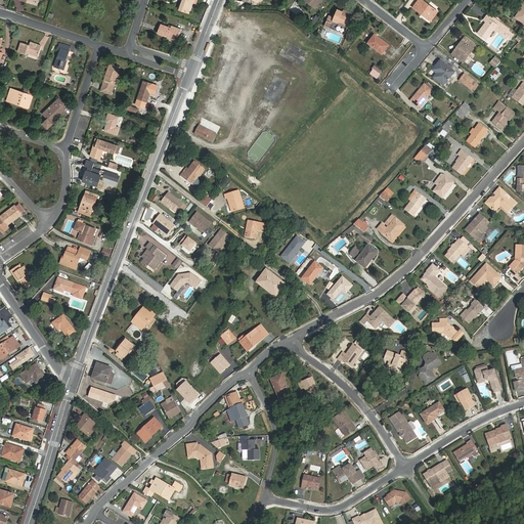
[(183,0),(180,10),(189,13),(192,3),(193,0),(183,0)]
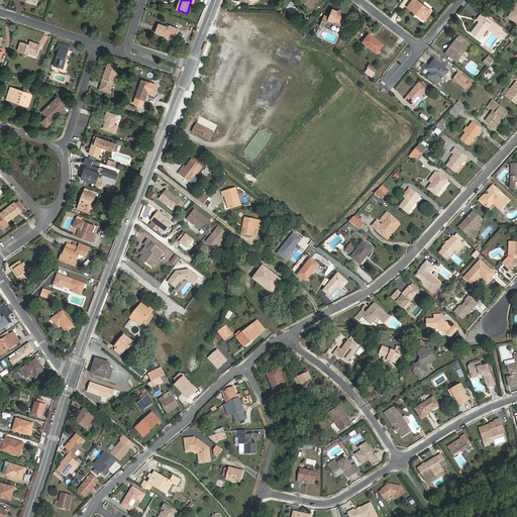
[(413,0),(408,6),(416,13),(418,11),(425,17),(430,10),(417,0),(413,0)]
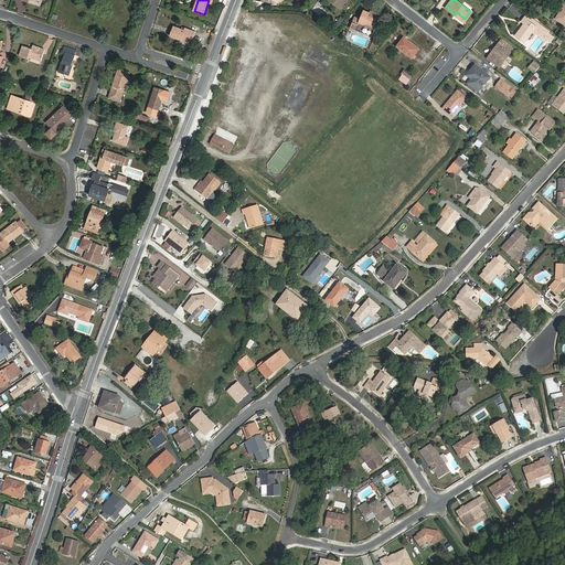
[(564,0),(555,18),(564,24),(564,0)]
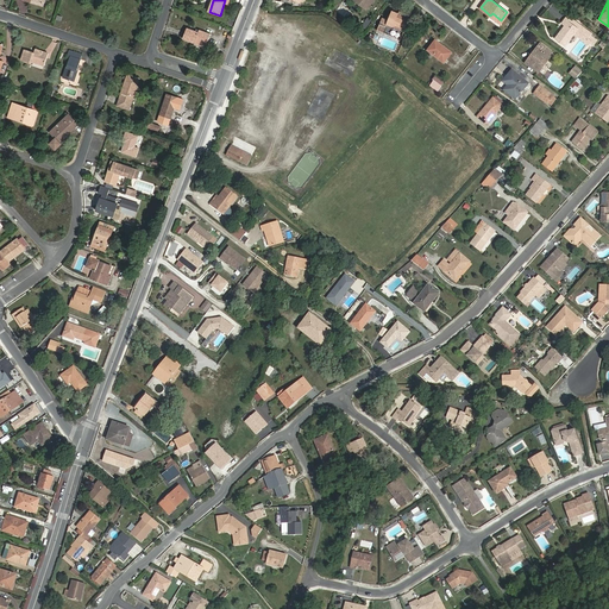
[(387,20),(407,27),(410,13),(399,10),(397,12),(391,10),(388,18),(382,17),(377,30),(383,32),(385,24),(387,20)]
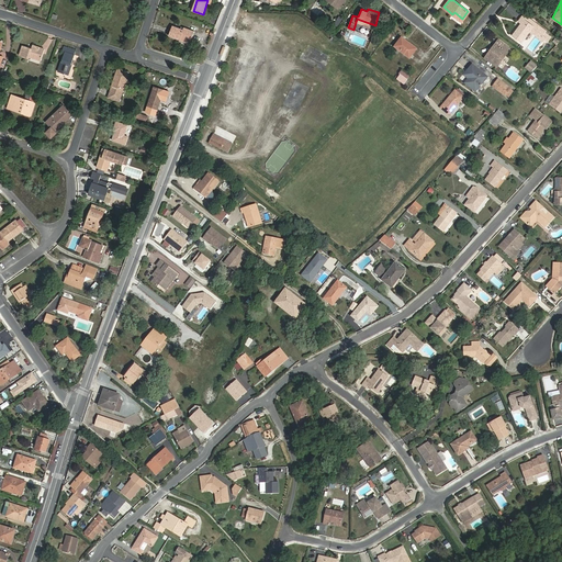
[(530,30),(532,26),(534,24),(523,17),(519,21),(520,22),(513,35),(521,42),(530,30)]
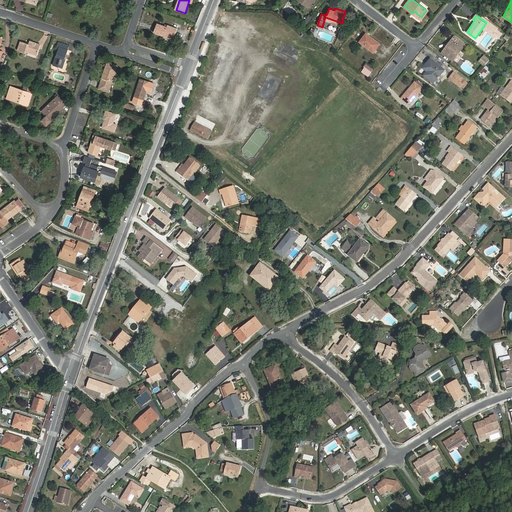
[(341,26),(342,23),(325,17),(324,20),(341,26)]
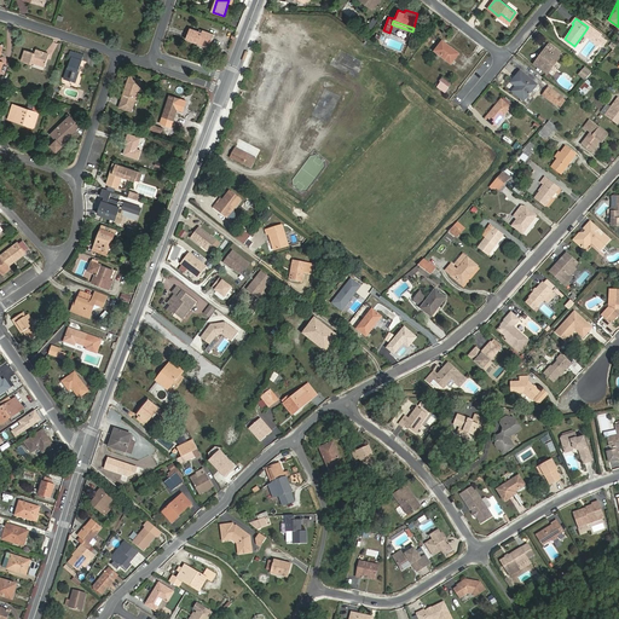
[(186,39),(197,42),(198,40),(210,44),(214,34),(203,29),(202,32),(191,28),(186,39)]
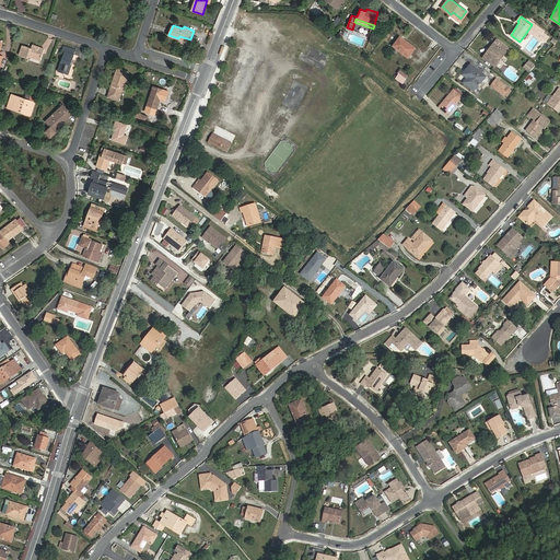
[(528,30),(539,37),(541,34),(531,26),(528,30)]
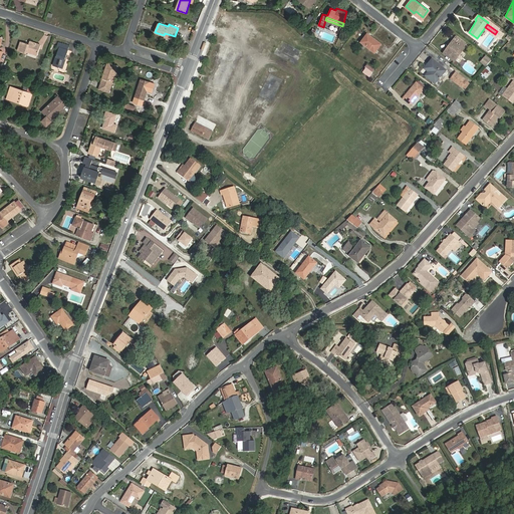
[(374,53),(379,46),(371,40),(372,38),(367,34),(360,42),(374,53)]
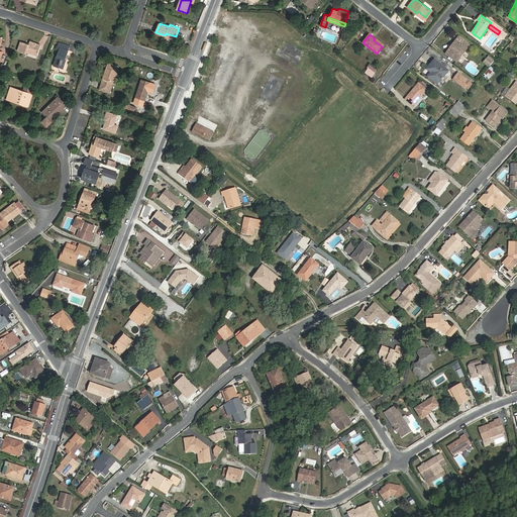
[(458,36),(455,39),(457,41),(452,49),(450,47),(447,53),(457,60),(468,46),(464,43),(466,41),(458,36)]
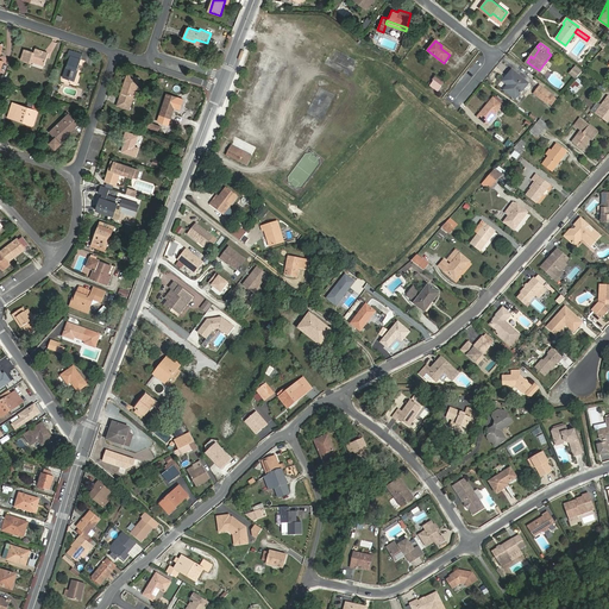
[(440,48),(450,55),(452,54),(441,45),(440,48)]
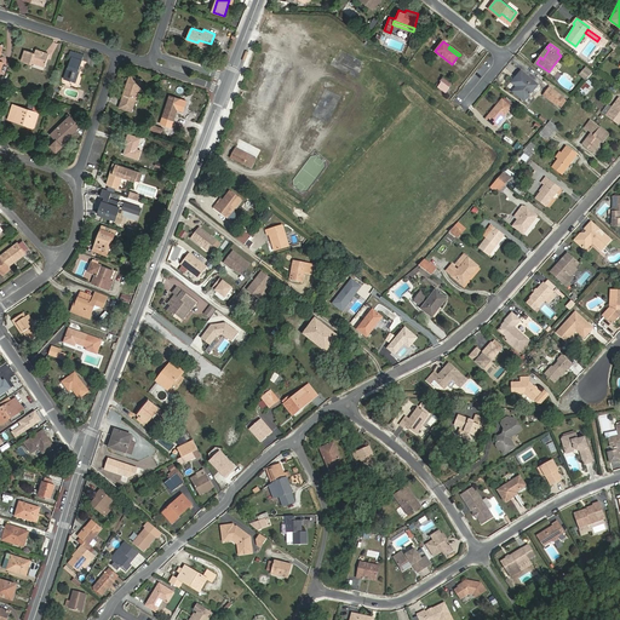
[(51,53),(36,49),(35,53),(26,50),(22,61),(33,65),(34,63),(46,67),(51,53)]
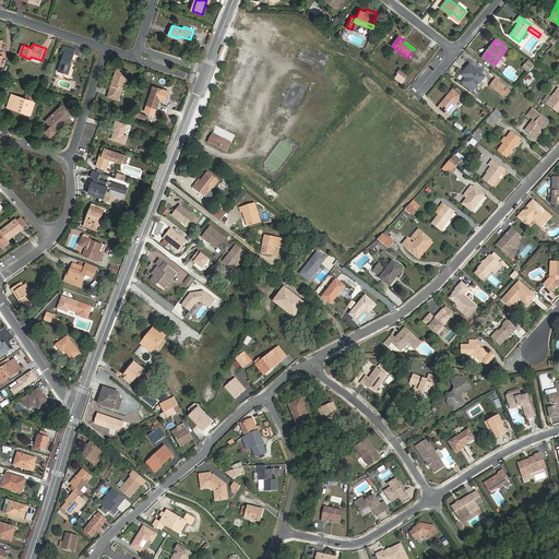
[(76,49),(64,45),(62,51),(64,52),(58,71),(69,74),(76,49)]
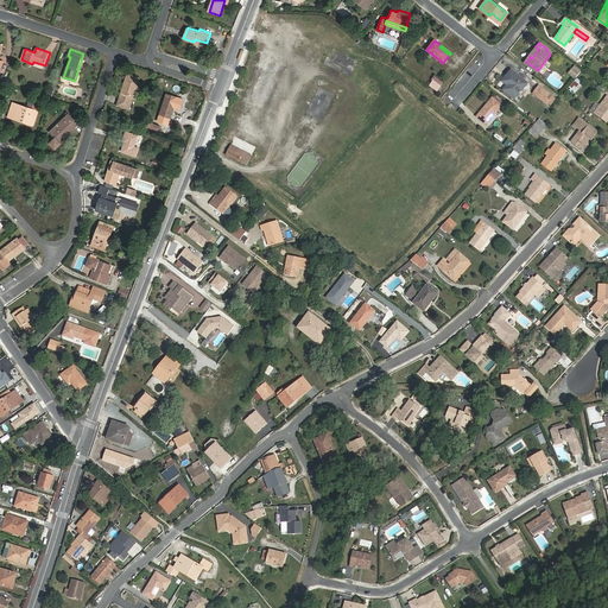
[(569,73),(575,78),(582,71),(575,65),(569,73)]
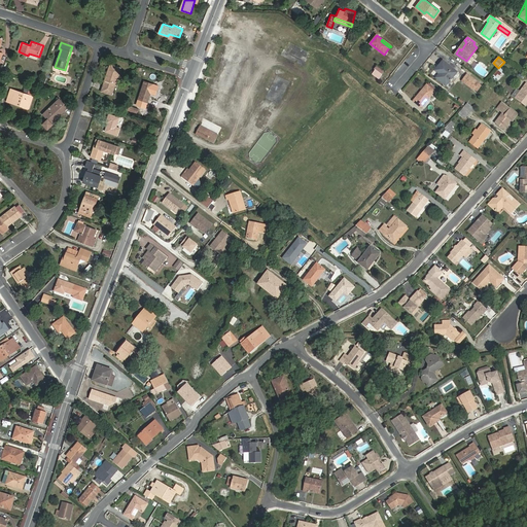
[(456,71),(444,60),(440,65),(444,69),(441,73),(437,76),(446,84),(456,71)]
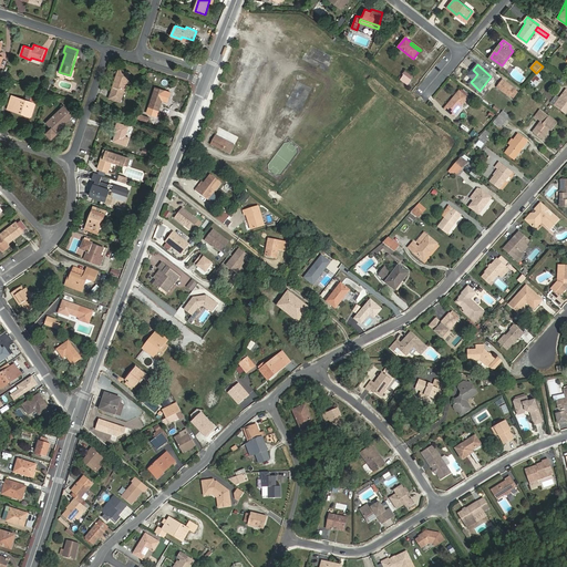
[(119,69),(115,78),(119,79),(111,99),(121,103),(131,73),(119,69)]
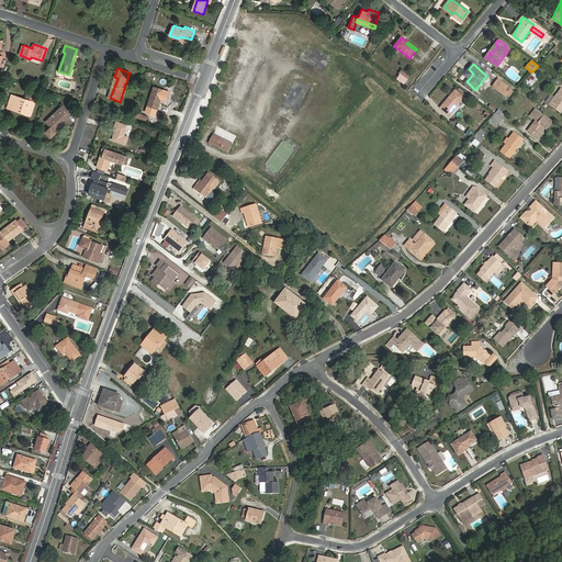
[(534,72),(526,80),(531,86),(540,78),(534,72)]
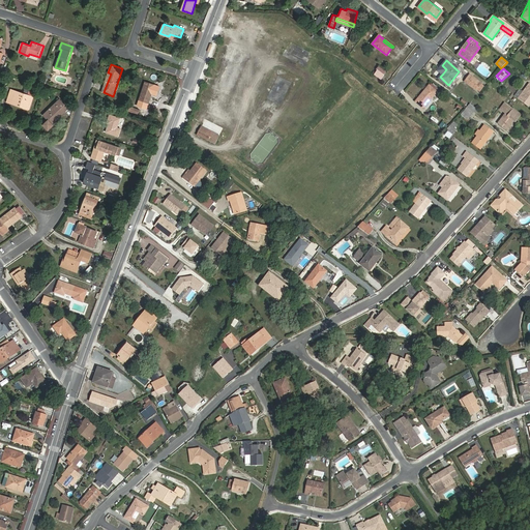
[(373,76),(379,81),(384,76),(377,70),(373,76)]
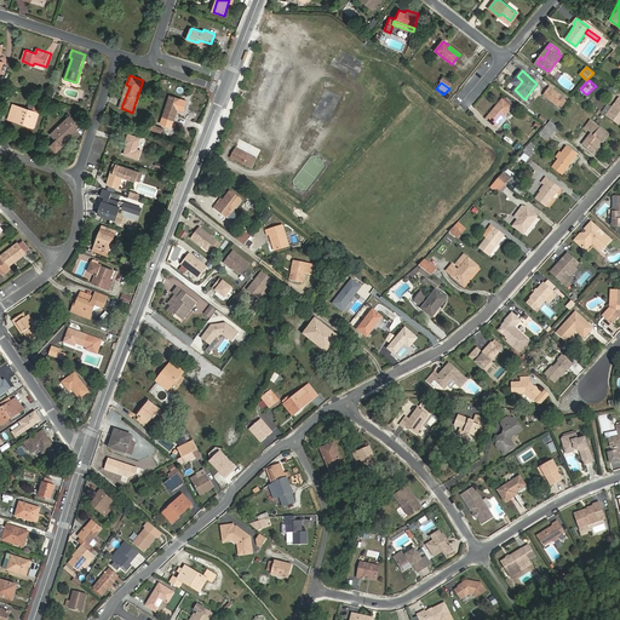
[(130,86),(126,85),(119,108),(121,108),(130,86)]
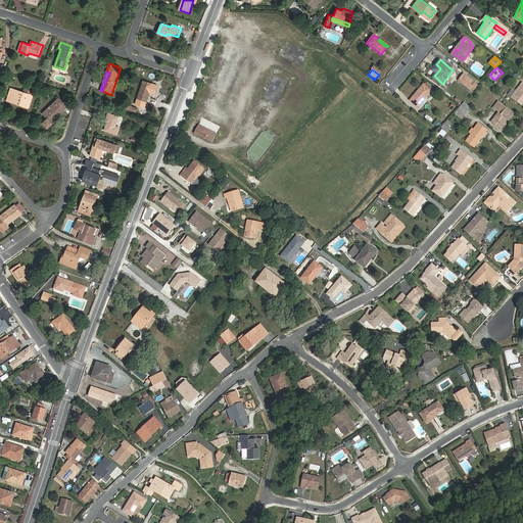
[(475,82),(464,74),(459,80),(470,88),(475,82)]
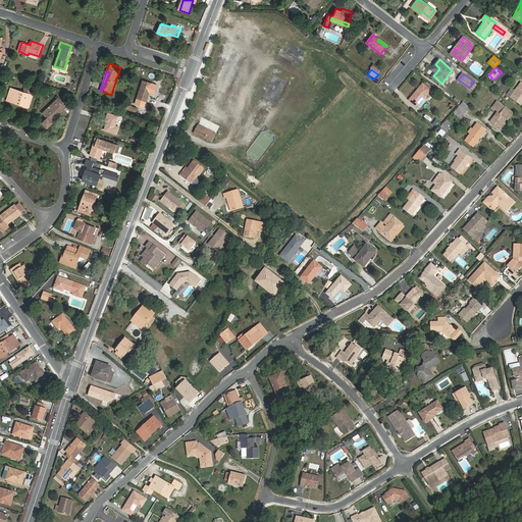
[(147,102),(150,93),(148,92),(151,83),(144,80),(137,99),(147,102)]
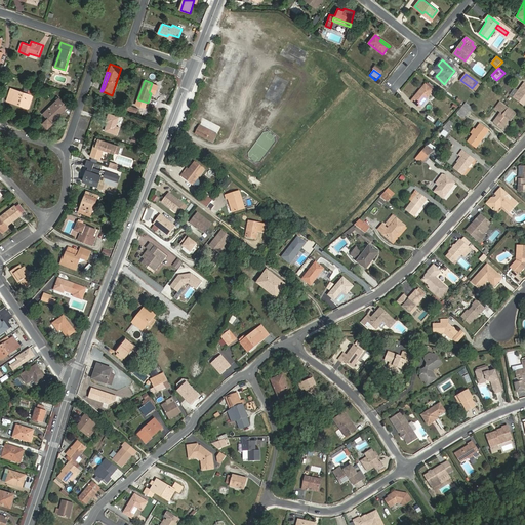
[(524,103),(524,82),(521,86),(522,87),(514,97),(524,105),(524,103)]
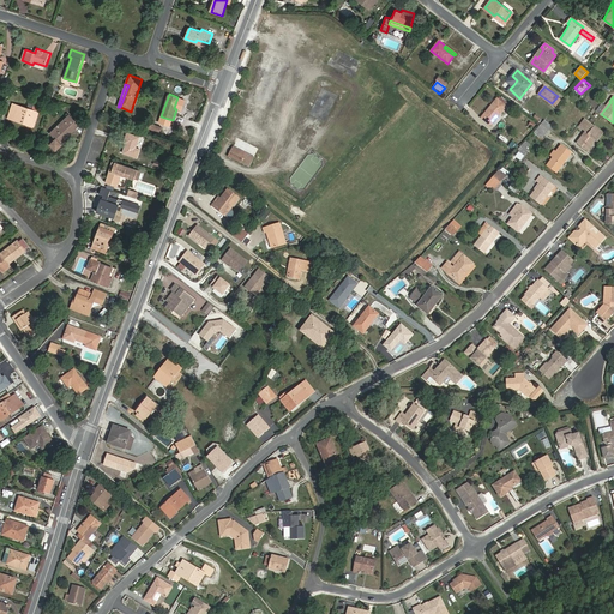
[(174,108),(176,109),(181,110),(185,100),(178,97),(174,108)]
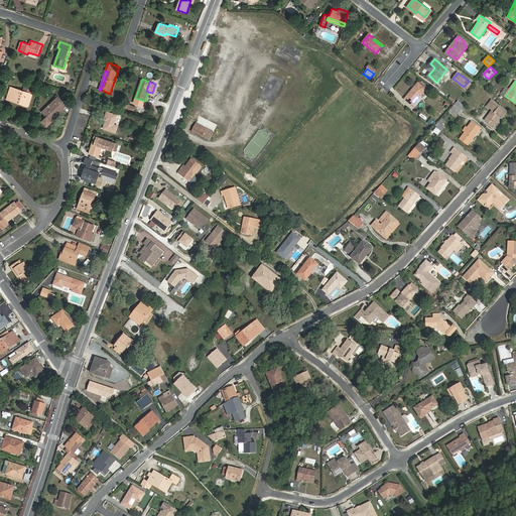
[(425,89),(417,82),(404,98),(412,105),(425,89)]
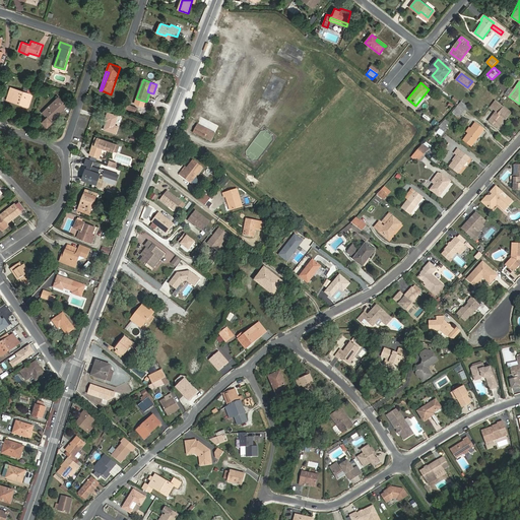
[(6,85),(3,93),(8,95),(7,100),(20,104),(21,102),(28,105),(33,93),(6,85)]
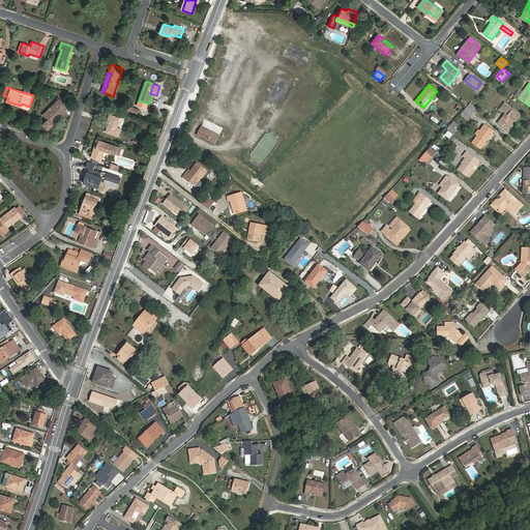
[(55,118),(57,119),(68,108),(59,97),(54,104),(56,105),(53,109),(51,107),(43,114),(48,119),(42,123),(49,129),(53,124),(52,123),(51,122),(55,118)]
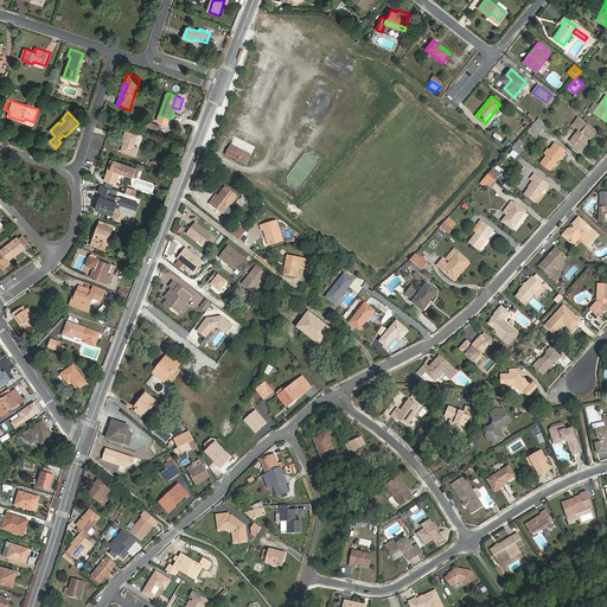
[(588,138),(590,139),(598,131),(577,116),(572,123),(577,128),(579,126),(583,129),(581,132),(579,129),(570,140),(581,148),(588,138)]
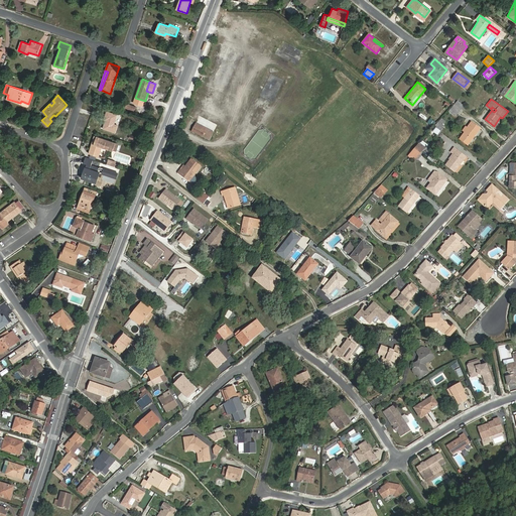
[(455,103),(450,108),(457,113),(461,107),(455,103)]
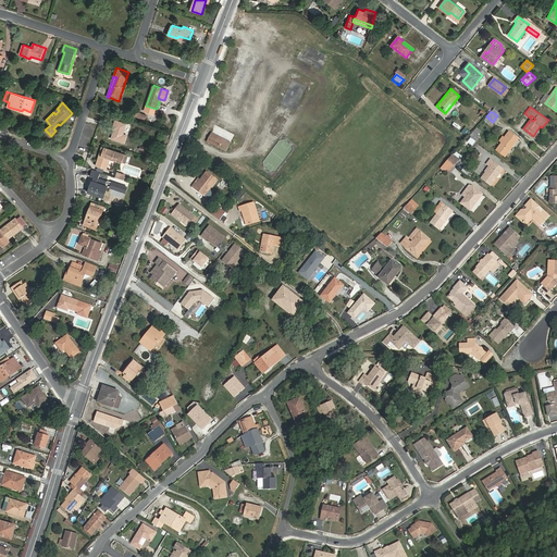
[(127,124),(116,121),(114,128),(115,130),(112,138),(125,143),(128,135),(124,134),(127,124)]
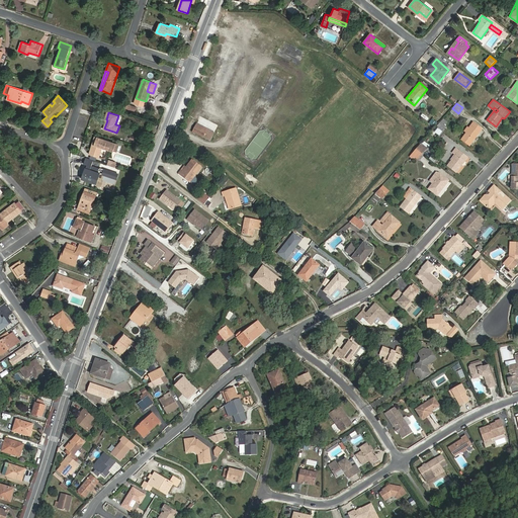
[(506,120),(504,118),(502,117),(496,126),(499,130),(506,120)]
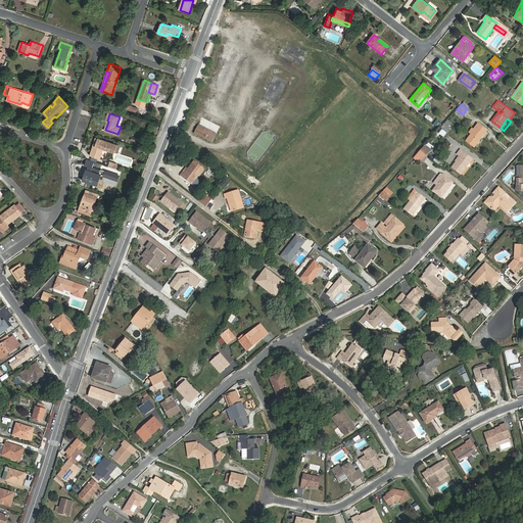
[(486,130),(478,124),(465,140),(474,146),(486,130)]
